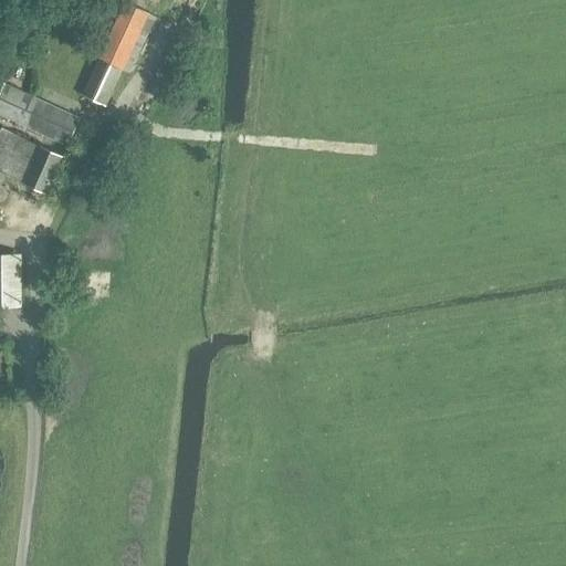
[(157,17),(125,1),(81,94),(106,106),(123,71),(129,74),(157,17)]
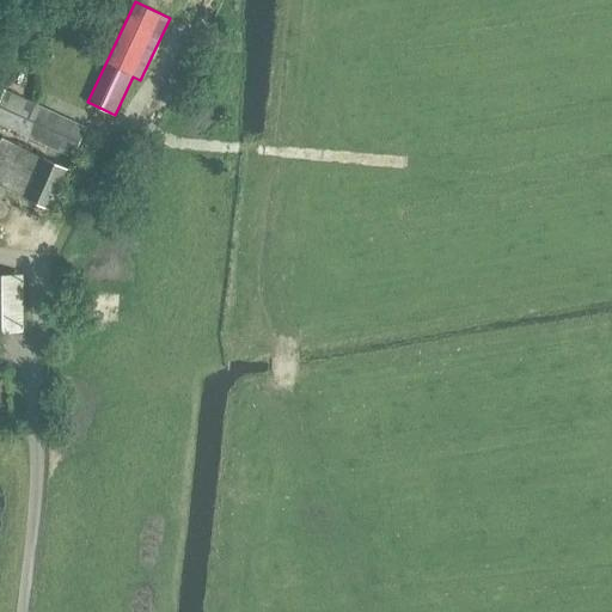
[(0,102),(0,122),(47,145),(68,154),(73,157),(86,128),(6,90),(0,102)]
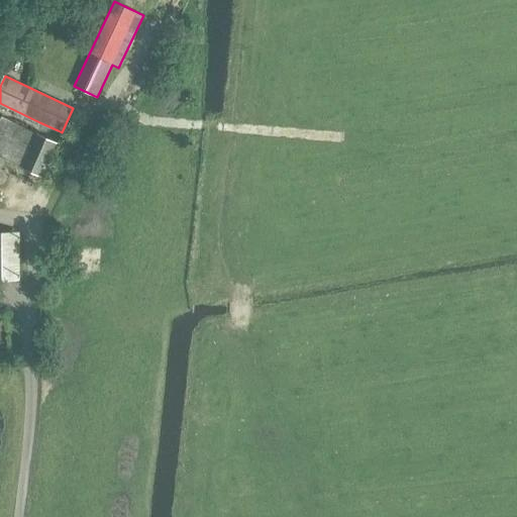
[(42,176),(59,144),(53,141),(34,132),(1,116),(0,117),(0,156),(5,158),(42,176)]
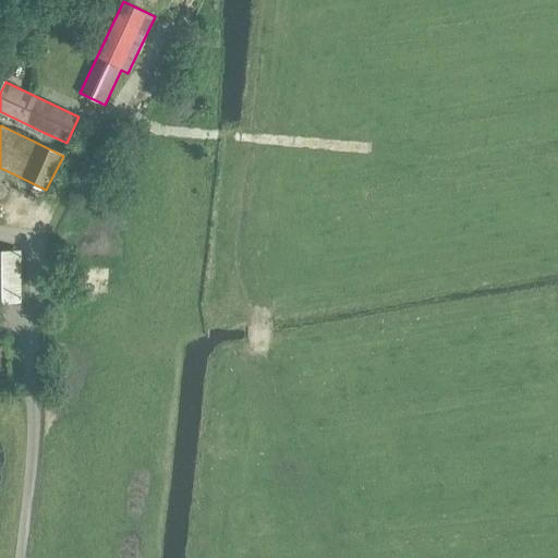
[(0,250),(0,302),(21,302),(20,250),(0,250)]
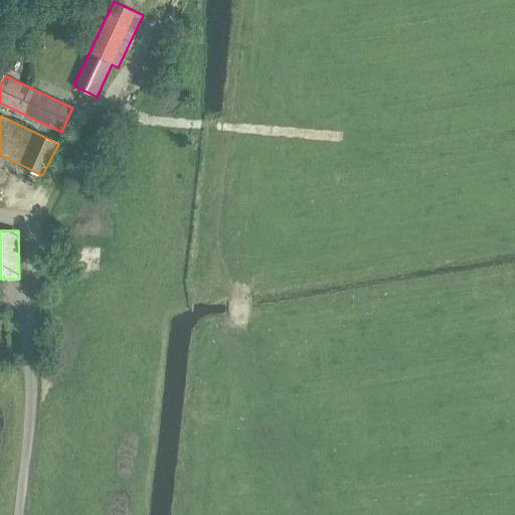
[(97,247),(72,246),(72,260),(98,260),(97,247)]
